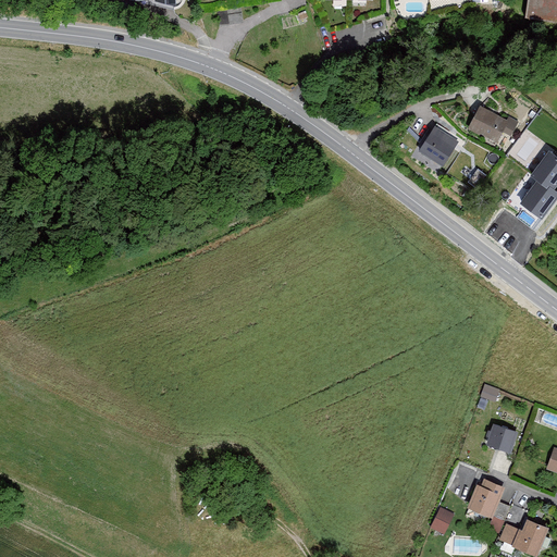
[(556,0),(530,0),(527,23),(556,25),(556,0)]
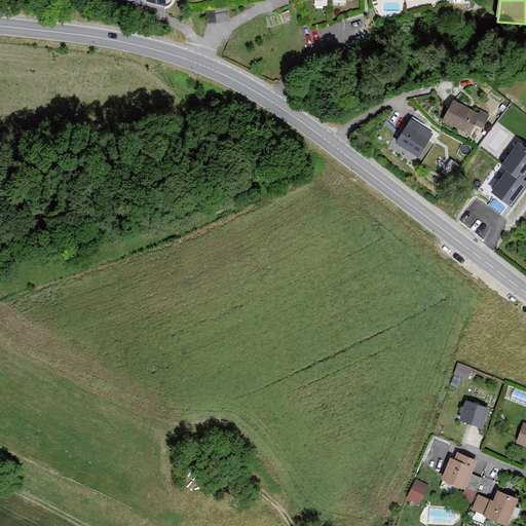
[(493,116),(457,99),(446,121),(474,135),(479,124),(487,128),(493,116)]
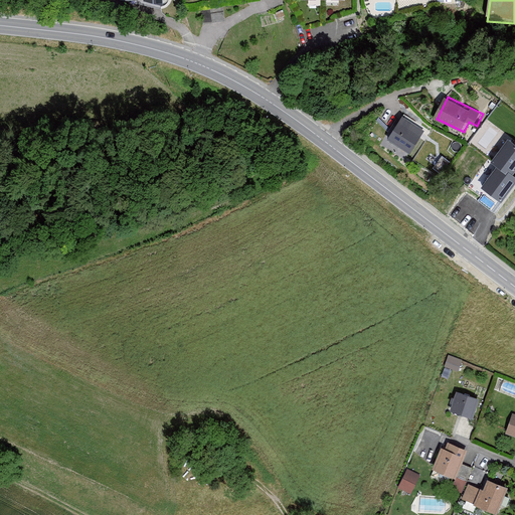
[(427,130),(403,118),(392,139),(415,152),(427,130)]
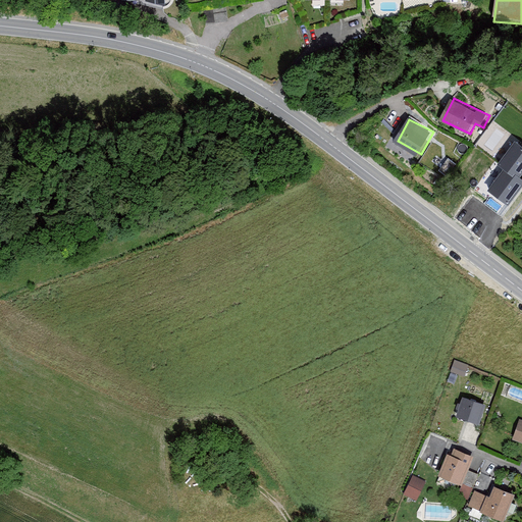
[(521,174),(521,147),(515,142),(499,163),(505,167),(519,178),(521,174)]
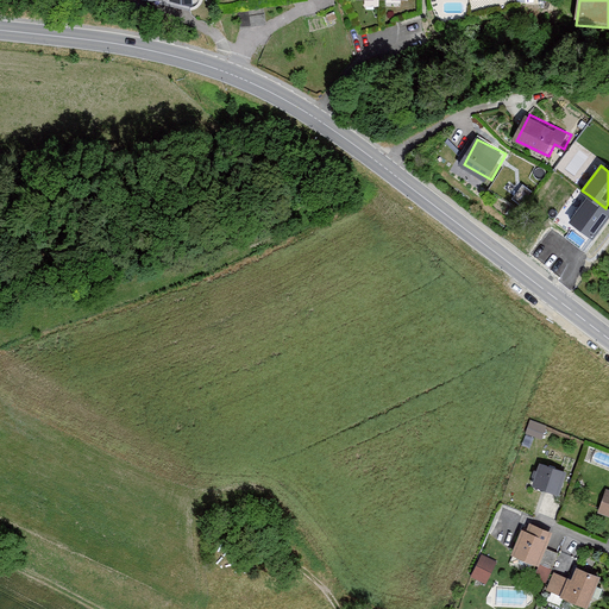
[(608,218),(608,209),(606,208),(589,195),(569,223),(592,240),(608,218)]
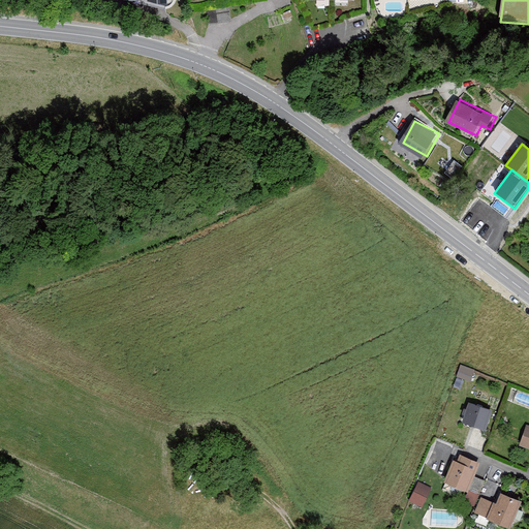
[(475,370),(461,365),(456,376),(470,381),(475,370)]
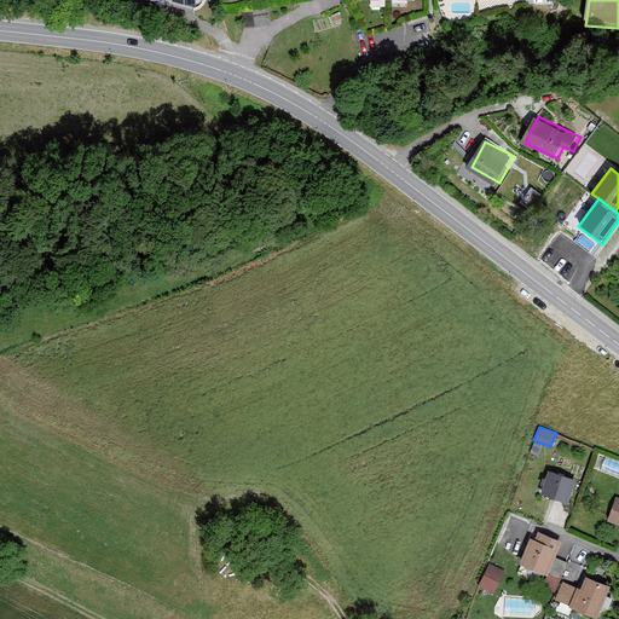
[(576,479),(548,470),(541,495),(568,503),(576,479)]
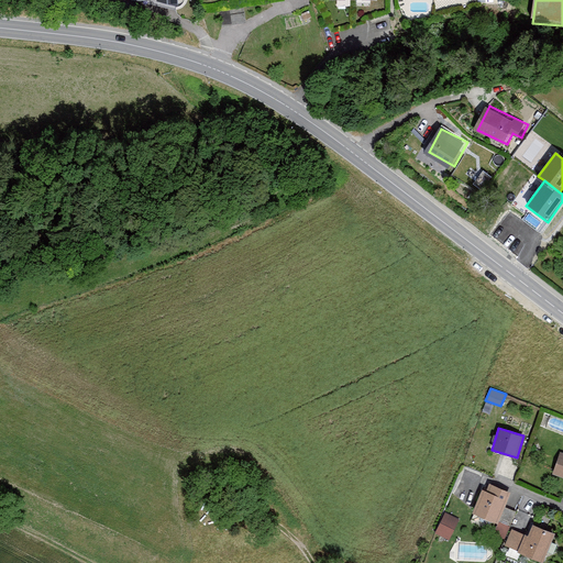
[(562,451),(560,451),(553,473),(562,476),(562,451)]
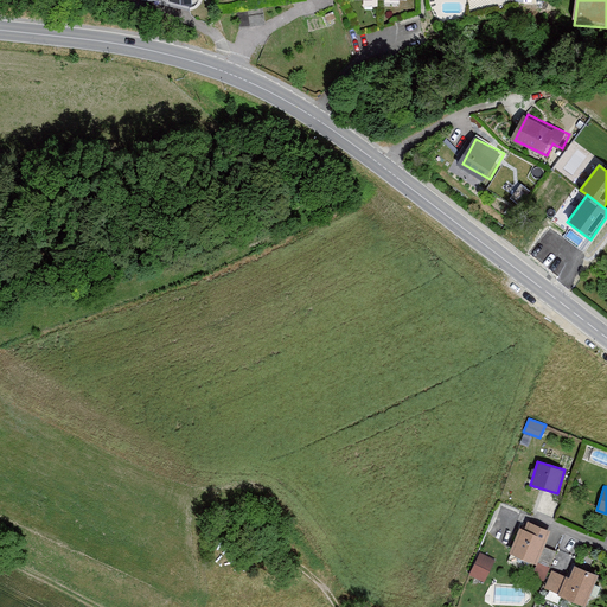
[(551,530),(528,521),(524,528),(521,526),(511,551),(538,562),(551,530)]
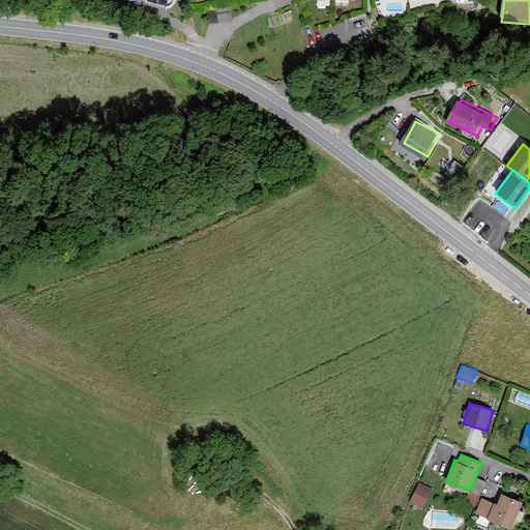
[(432,488),(418,481),(409,500),(422,506),(432,488)]
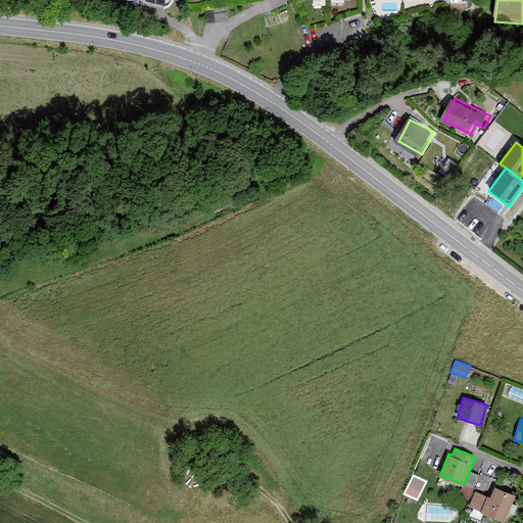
[(487,495),(473,489),(467,505),(501,520),(512,493),(491,484),(487,495)]
